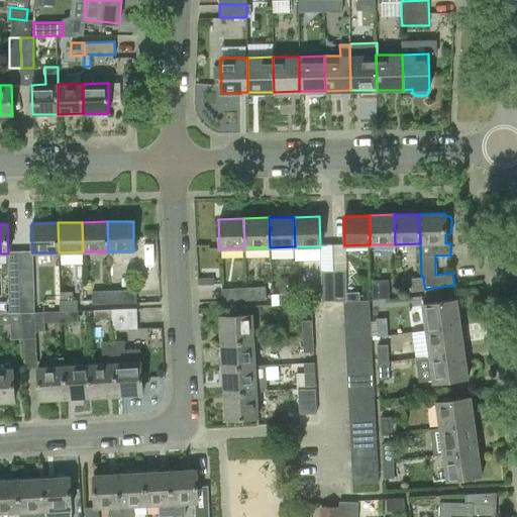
[(320,246),(322,302),(333,301),(332,245),(320,246)]
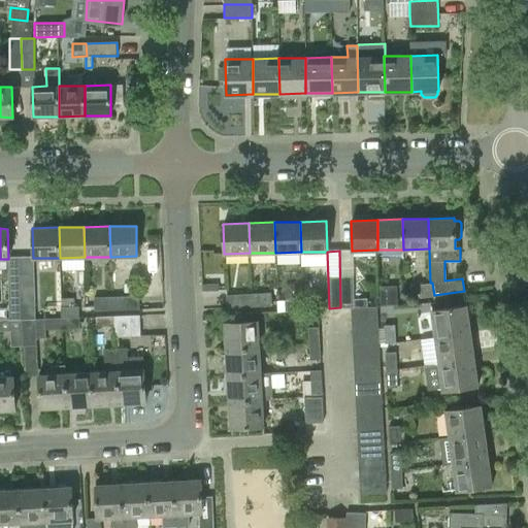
[(339,251),(340,307),(351,307),(354,307),(352,251),(339,251)]
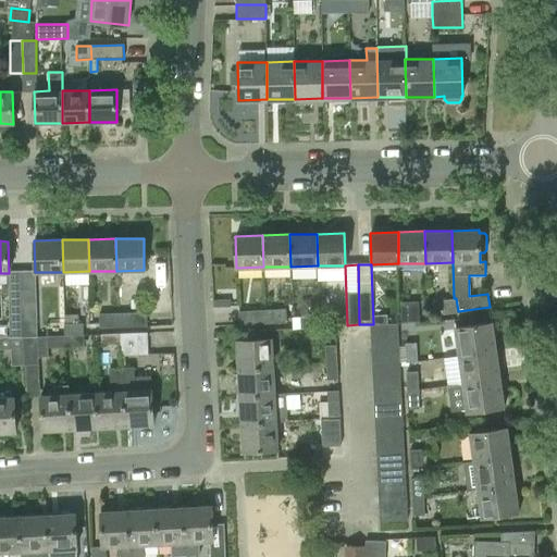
[(443,313),(458,311),(456,298),(454,298),(442,300),(443,313)]
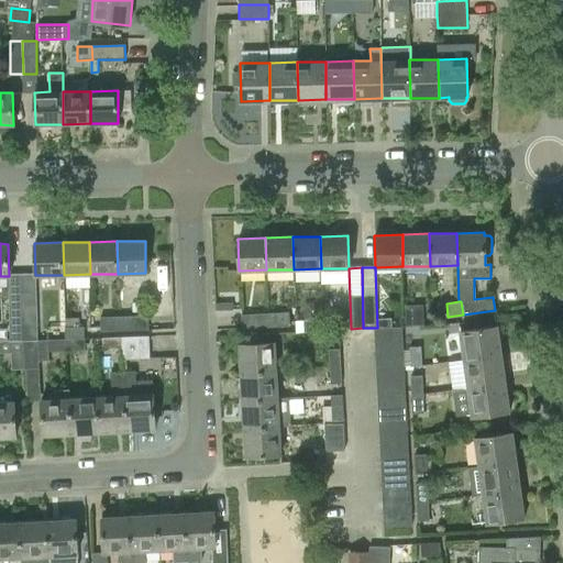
[(9,308),(10,341),(24,340),(22,307),(9,308)]
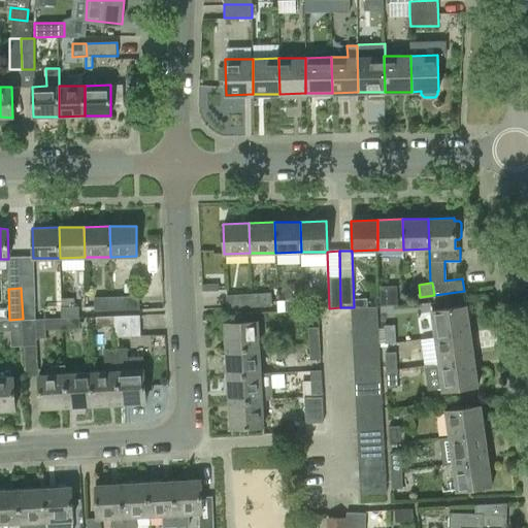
[(21,288),(23,319),(36,319),(34,288),(21,288)]
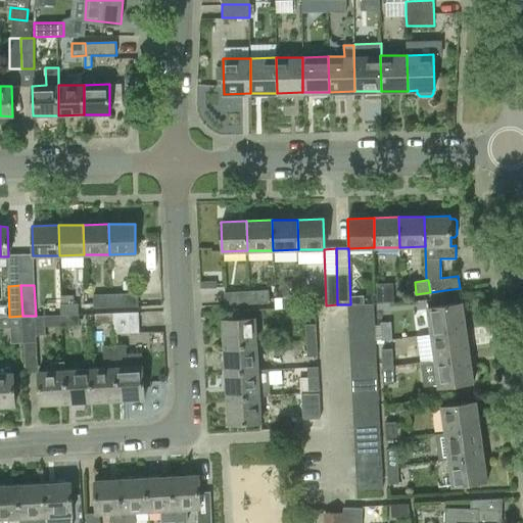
[(254,303),(254,290),(224,292),(225,305),(254,303)]
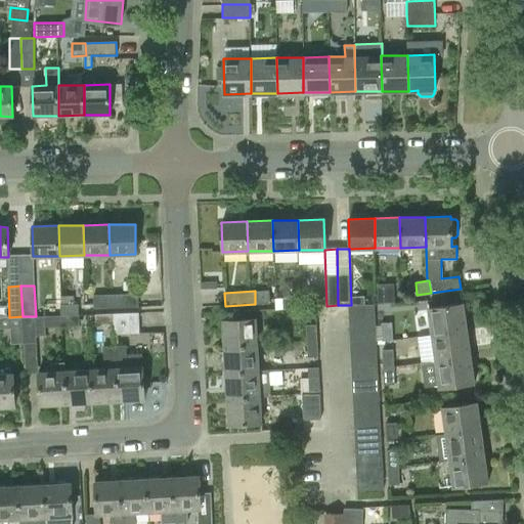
[(255,291),(255,304),(268,303),(268,291),(255,291)]
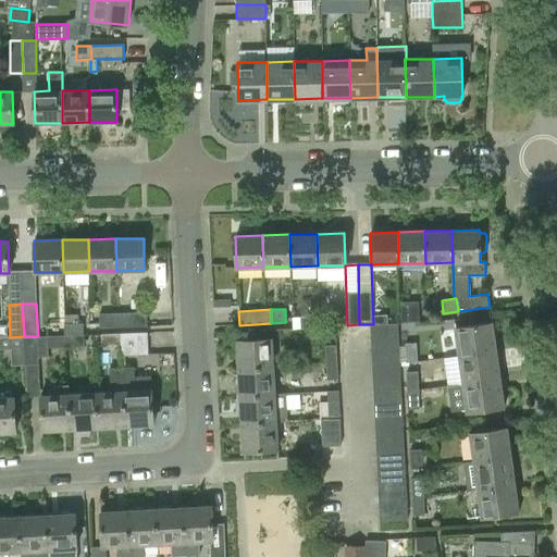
[(419,310),(400,311),(400,322),(419,321),(419,310)]
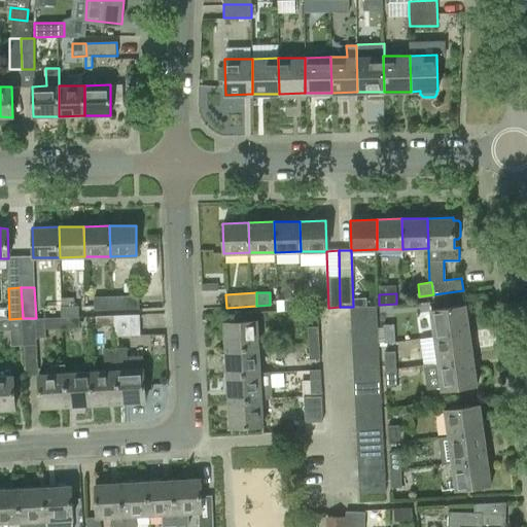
[(108,296),(108,309),(139,308),(139,295),(108,296)]
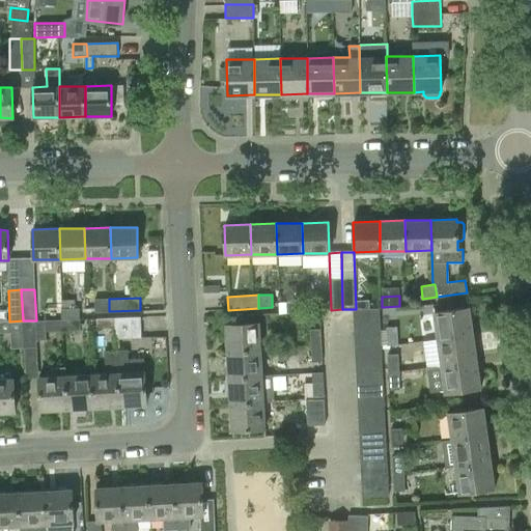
[(109,311),(109,299),(94,299),(95,312),(109,311)]
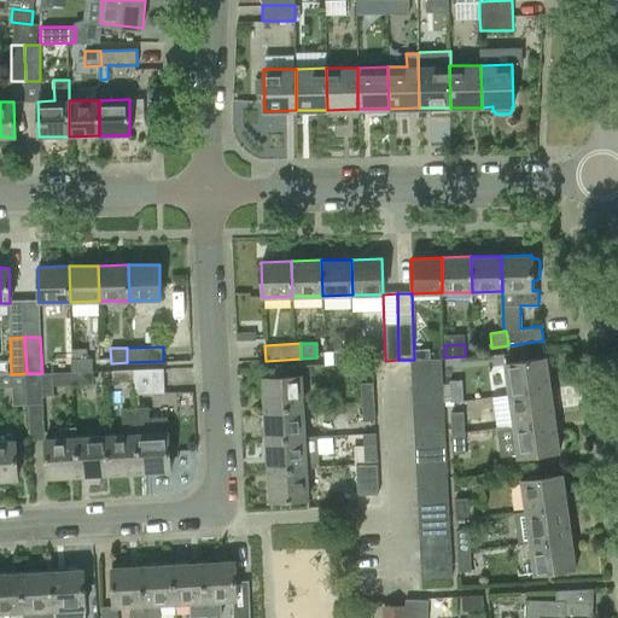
[(92,360),(87,360),(87,349),(71,349),(73,360),(71,360),(71,372),(73,372),(92,371),(92,360)]
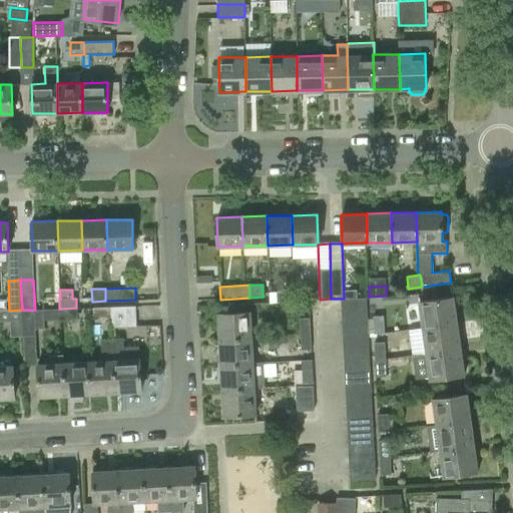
[(278,303),(294,302),(294,291),(277,292),(278,303)]
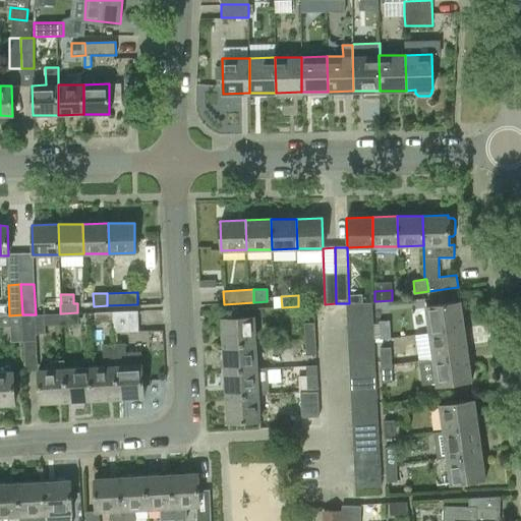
[(429,333),(464,328),(461,301),(425,306),(429,333)]
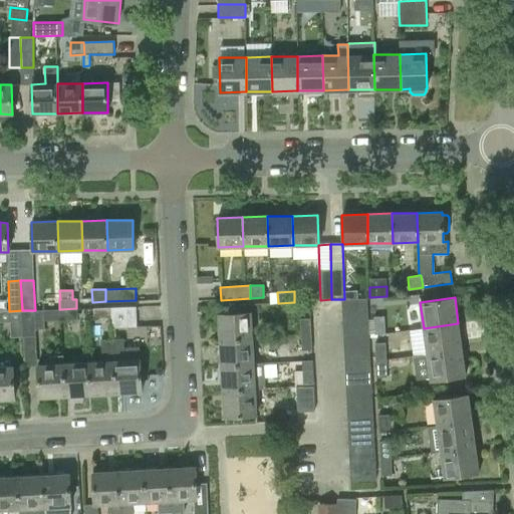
[(341,311),(367,310),(366,298),(344,299),(341,299),(341,311)]
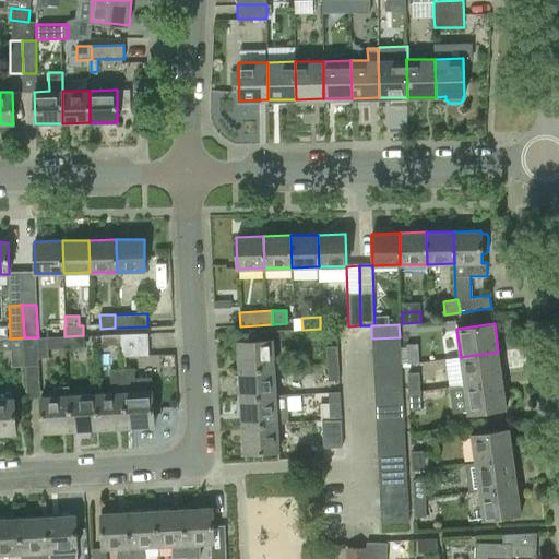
[(120,334),(121,345),(121,356),(149,355),(147,333),(120,334)]
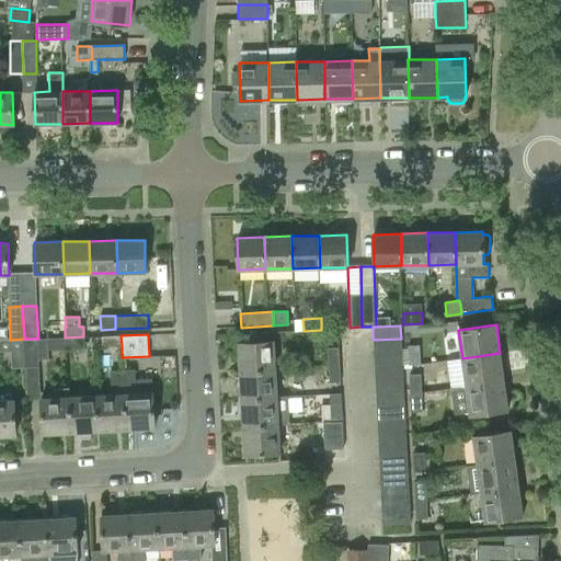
[(122,346),(121,335),(102,336),(103,347),(122,346)]
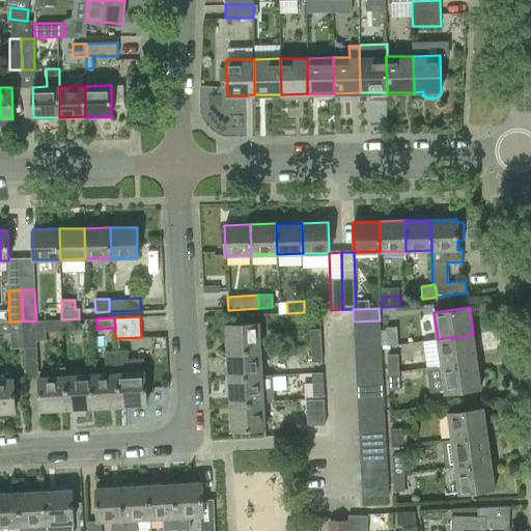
[(80,330),(80,319),(79,319),(79,318),(62,319),(63,331),(80,330)]
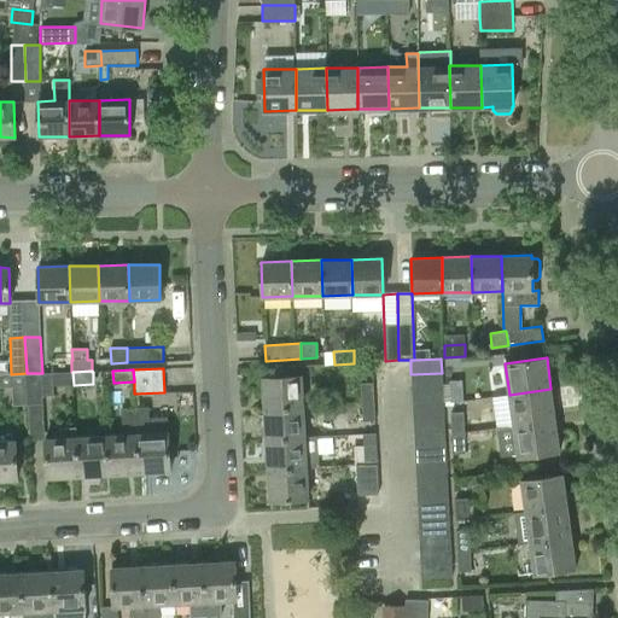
[(42,403),(42,396),(53,396),(53,386),(74,385),(73,372),(71,372),(71,373),(42,374),(42,373),(27,373),(28,404),(42,403)]
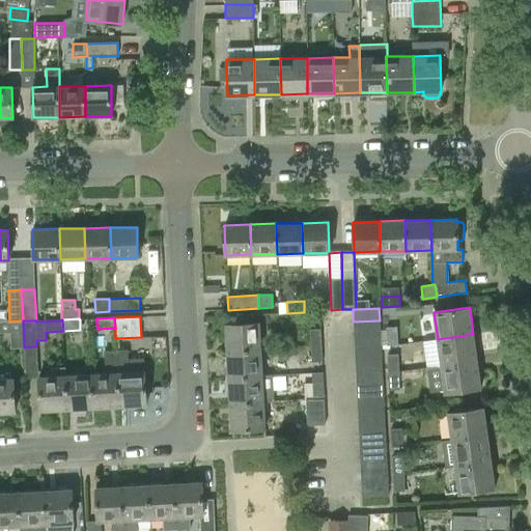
[(0,332),(10,333),(11,347),(24,347),(23,320),(9,322),(0,322),(0,332)]
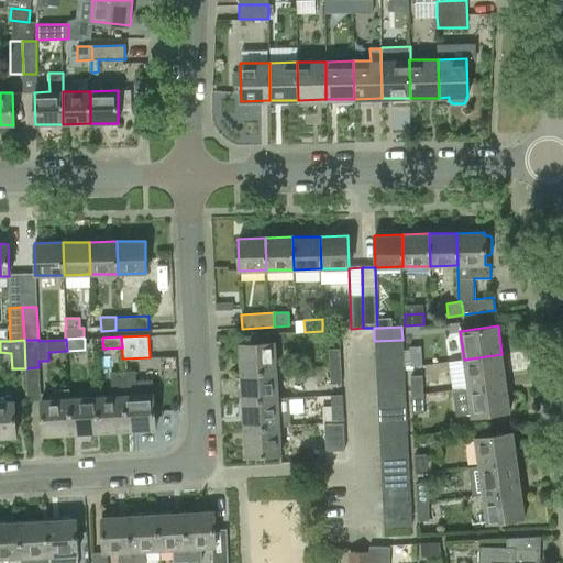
[(403,340),(374,341),(375,355),(403,353),(403,340)]
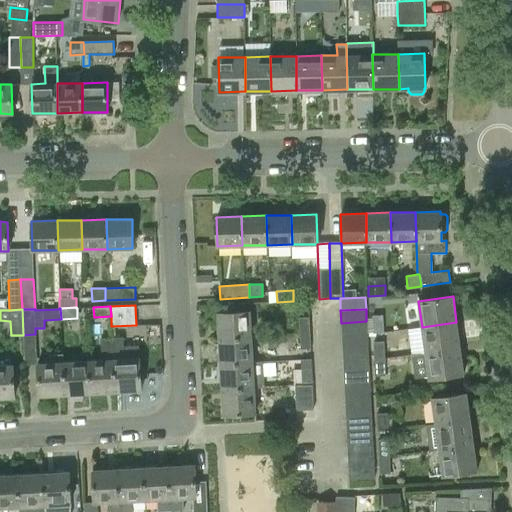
[(219,338),(251,337),(249,311),(217,313),(219,338)]
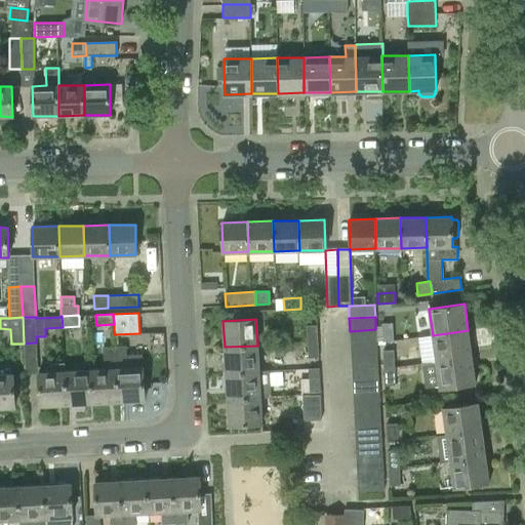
[(394,341),(393,323),(381,324),(382,341),(394,341)]
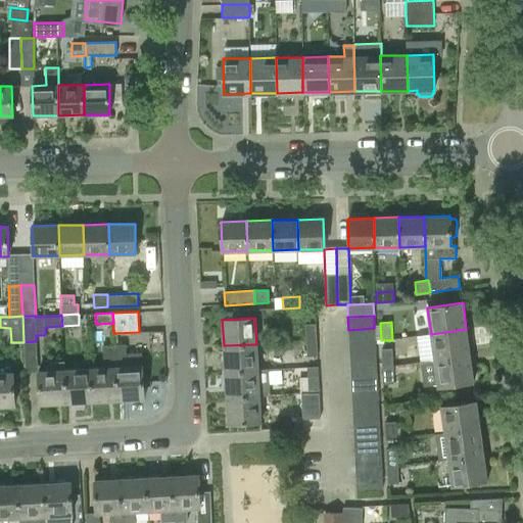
[(315,324),(305,324),(306,341),(316,340),(315,324)]
